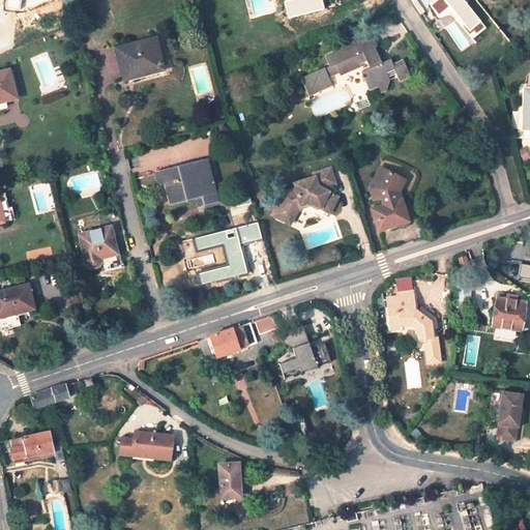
[(5,0),(5,10),(20,11),(20,0),(5,0)]
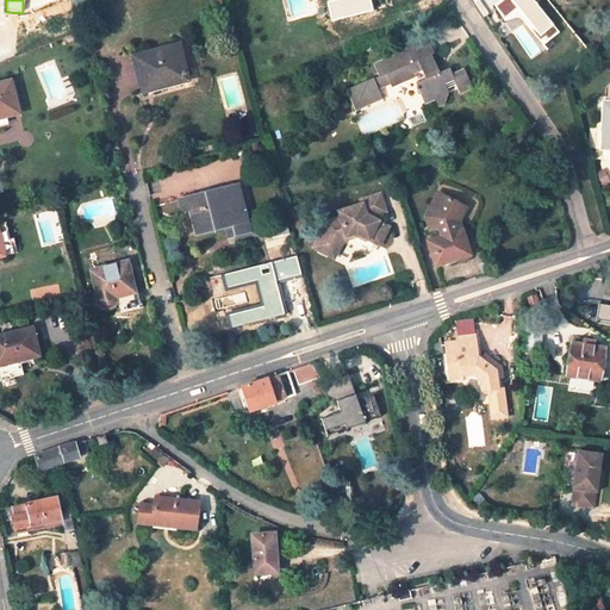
[(435,55),(427,38),(425,36),(410,43),(411,45),(405,48),(406,50),(374,64),(379,78),(348,91),(356,111),(383,100),(378,91),(391,86),(392,88),(415,80),(414,78),(411,74),(422,69),(425,79),(416,82),(421,95),(430,91),(434,99),(449,93),(444,83),(454,79),(460,93),(472,87),(465,69),(452,75),(449,68),(440,73),(433,55),(435,55)]
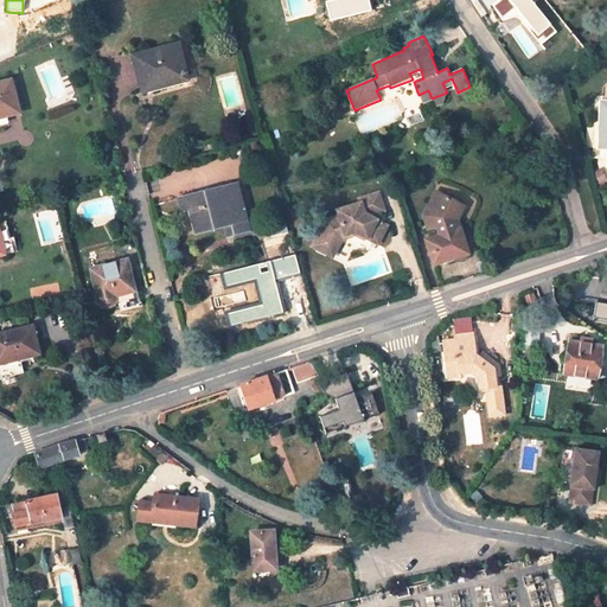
[(134,57),(144,94),(187,83),(177,45),(134,57)]
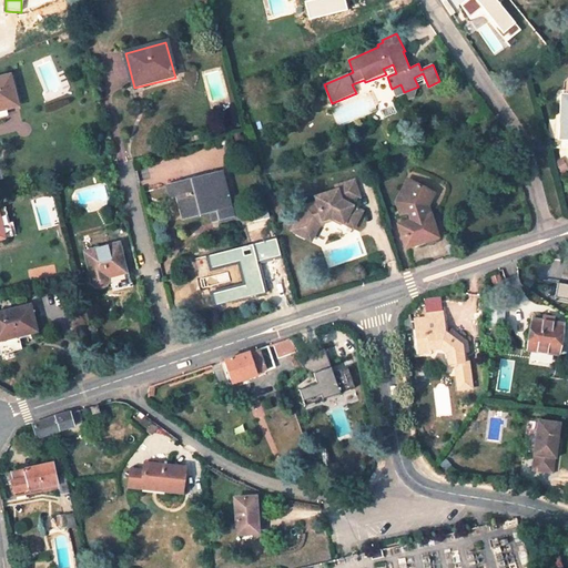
[(0,115),(8,114),(7,109),(18,107),(10,75),(0,77),(0,115)]
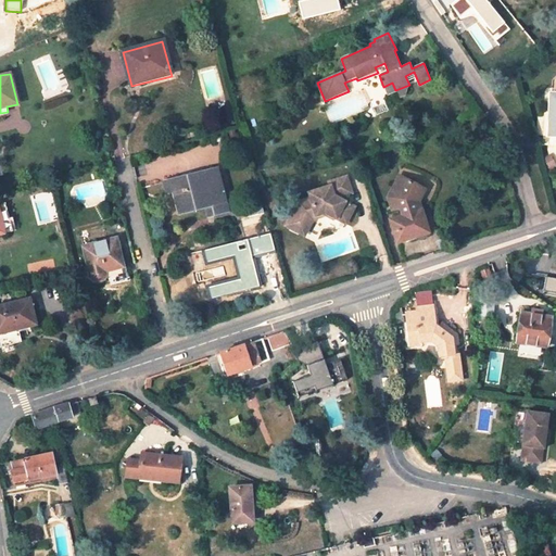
[(387,95),(395,90),(392,83),(383,87),(387,95)]
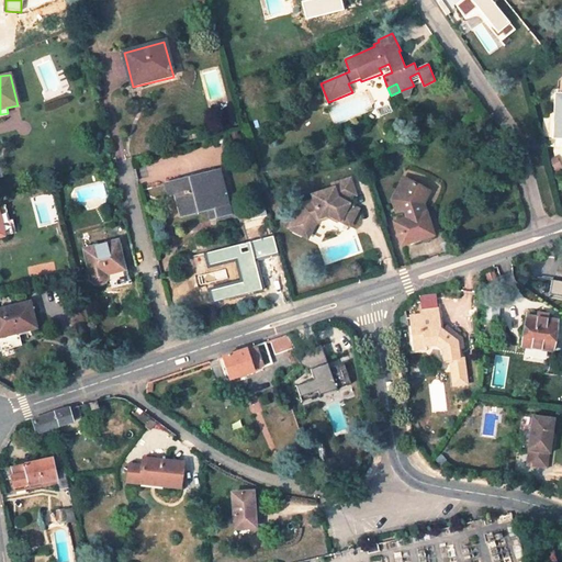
[(555,157),(551,160),(557,170),(561,168),(555,157)]
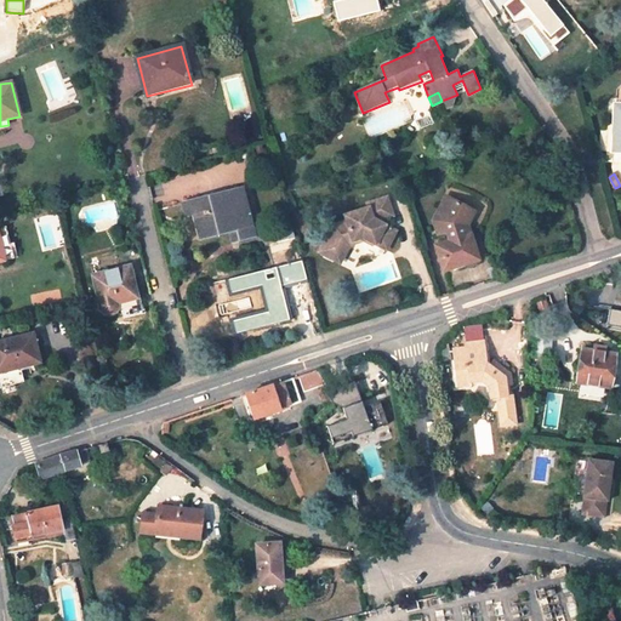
[(255,235),(241,188),(220,194),(227,222),(234,221),(239,240),(255,235)]
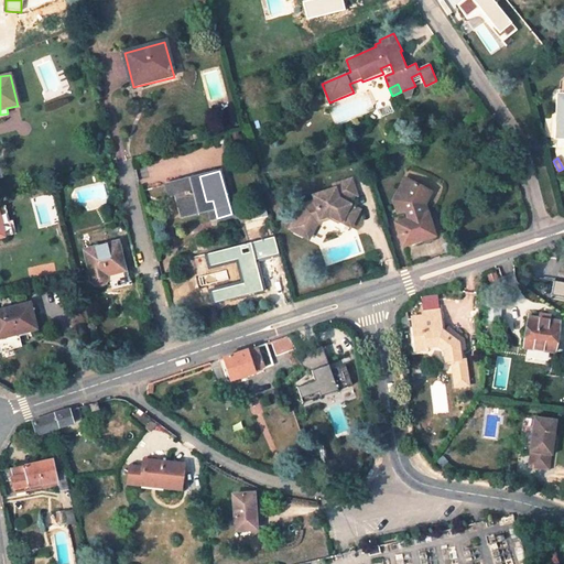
[(175,195),(181,216),(193,214),(192,206),(206,202),(199,176),(165,185),(169,196),(175,195)]
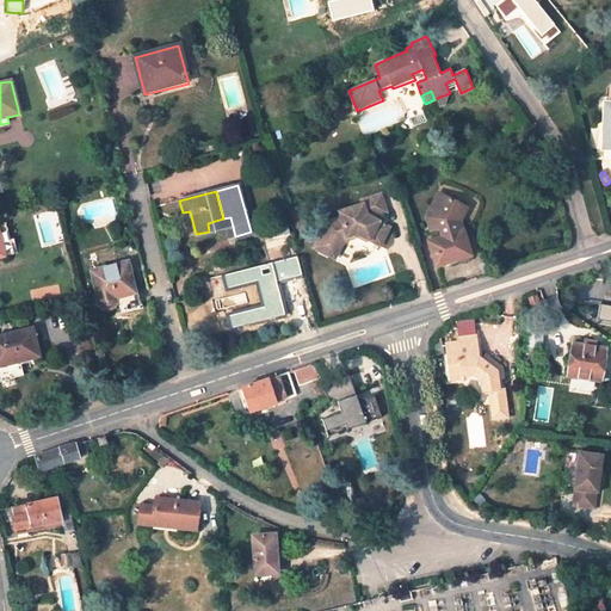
[(331,222),(318,242),(339,254),(349,238),(359,234),(372,241),(382,222),(380,215),(389,213),(383,193),(364,201),(365,204),(341,211),(344,217),(331,222)]
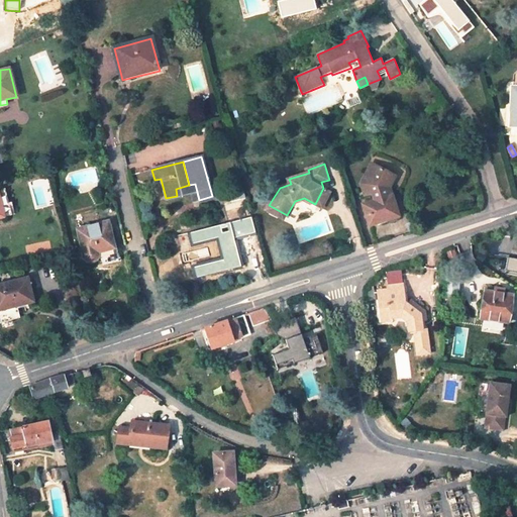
[(364,205),(370,224),(399,215),(390,188),(396,176),(376,166),(367,185),(370,194),(373,193),(375,201),(364,205)]
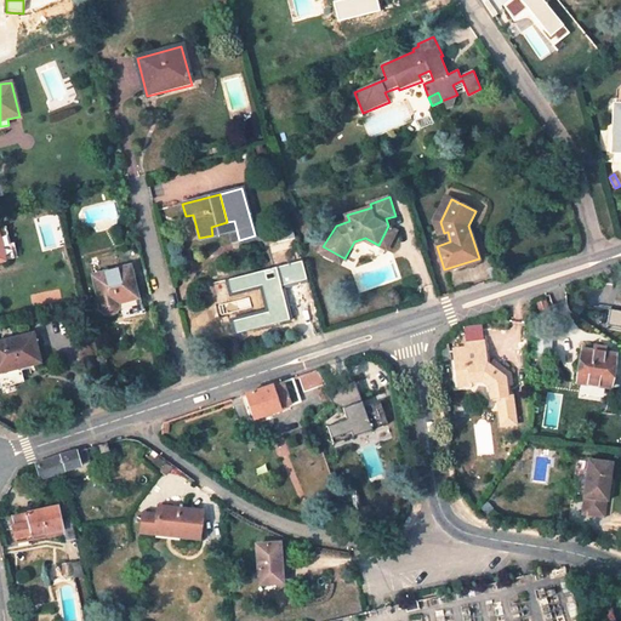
[(399,231),(388,226),(379,245),(389,250),(399,231)]
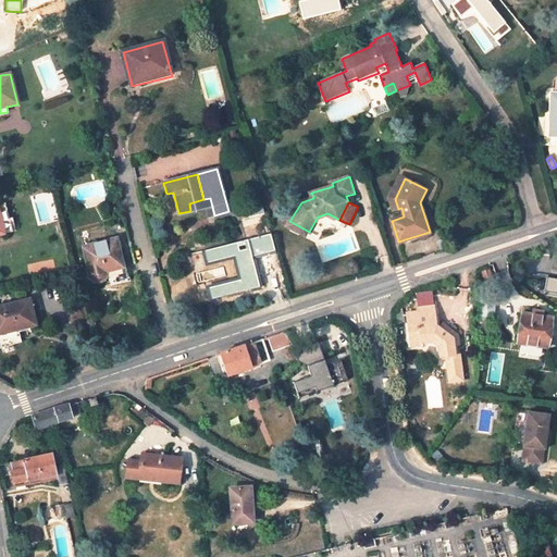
[(3,203),(0,205),(0,234),(10,232),(3,203)]
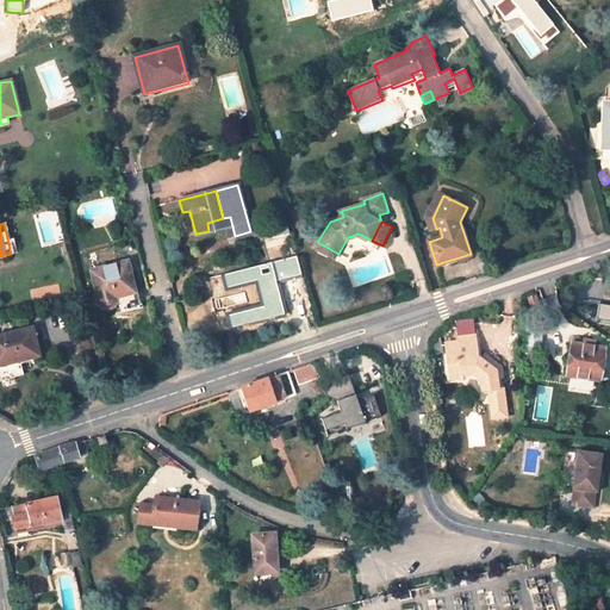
[(290,232),(286,223),(267,229),(269,238),(290,232)]
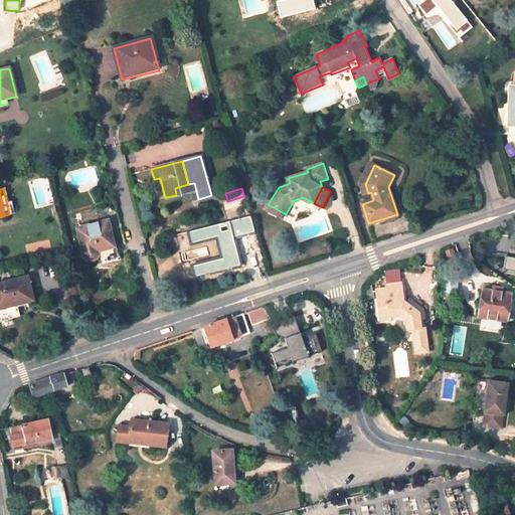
[(286,214),(268,204),(266,209),(283,218),(286,214)]
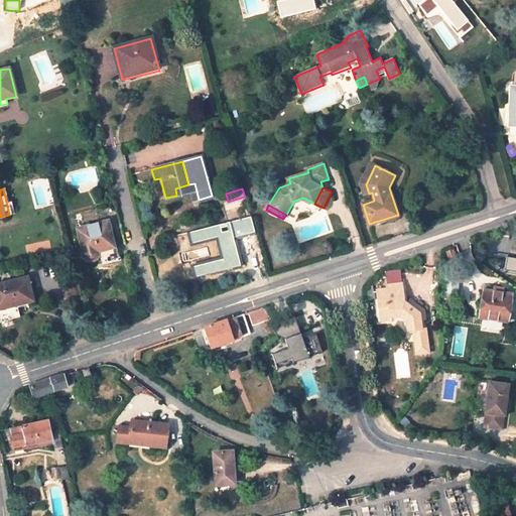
[(116,256),(108,222),(79,230),(87,264),(116,256)]
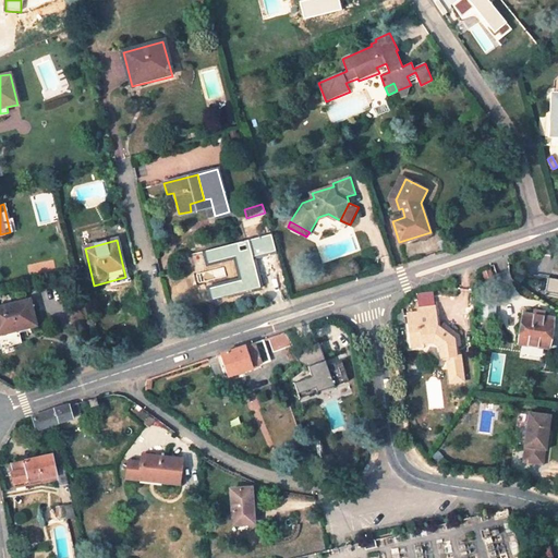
[(557,277),(549,276),(546,293),(557,294),(557,277)]
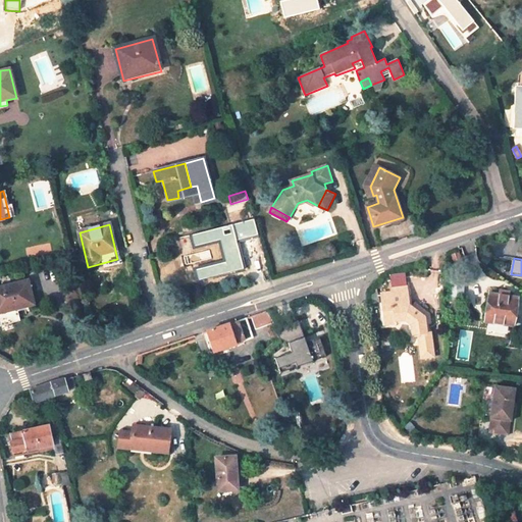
[(0,312),(34,305),(28,280),(0,288),(0,312)]
